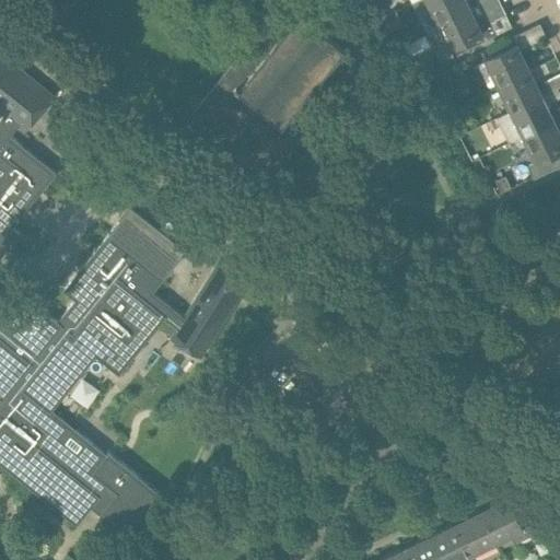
[(436,22),(469,7),(466,0),(417,0),(411,3),(423,28),(436,22)]
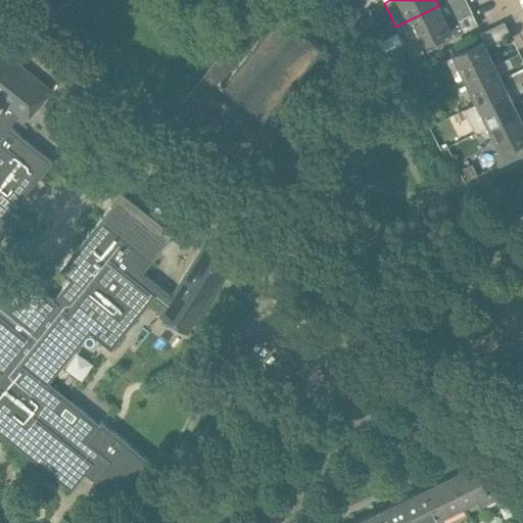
[(438,6),(408,20),(419,44),(414,47),(418,54),(478,25),(472,12),(447,25),(438,6)]
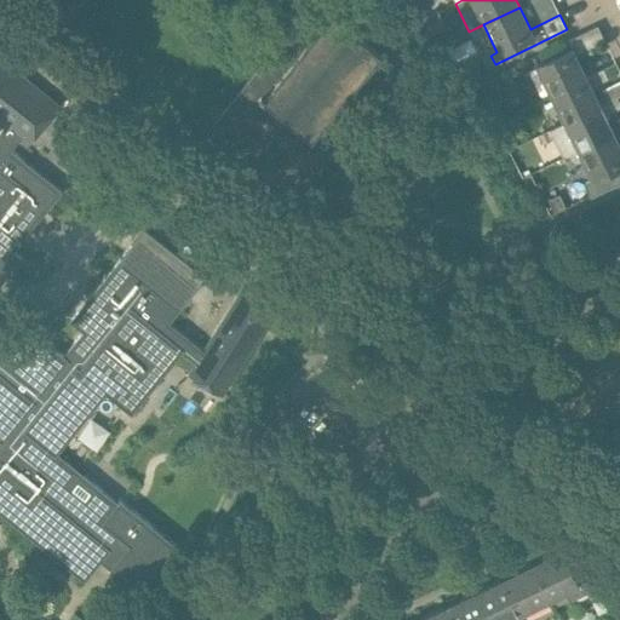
[(322,27),(304,12),(213,124),(294,189),(326,150),(314,141),(382,56),(331,16),(322,27)]
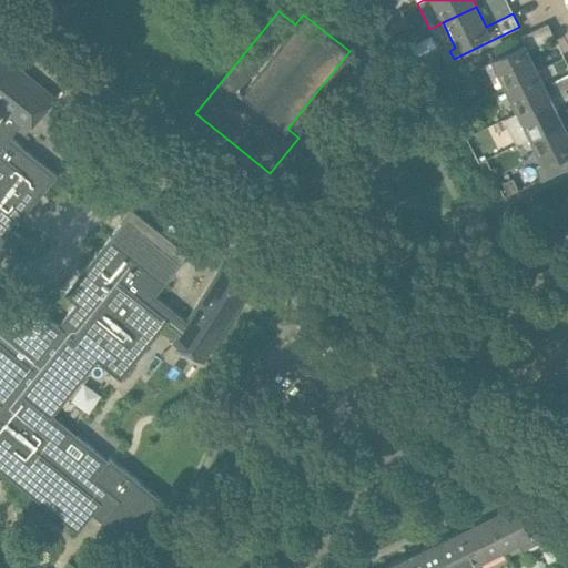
[(492,60),(504,87),(537,70),(527,50),(554,38),(547,23),(520,37),(524,44),(492,60)]
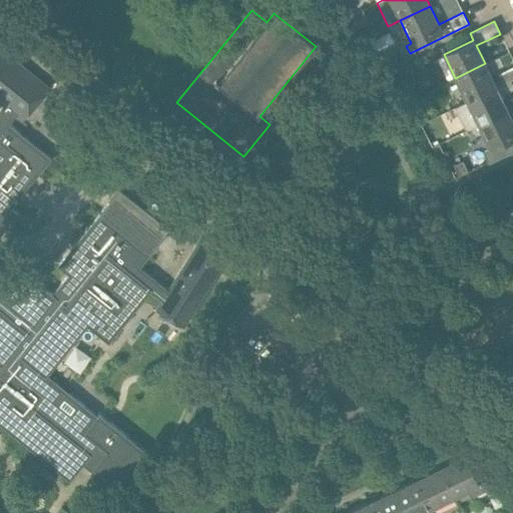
[(0,68),(10,57),(0,48),(0,68)]
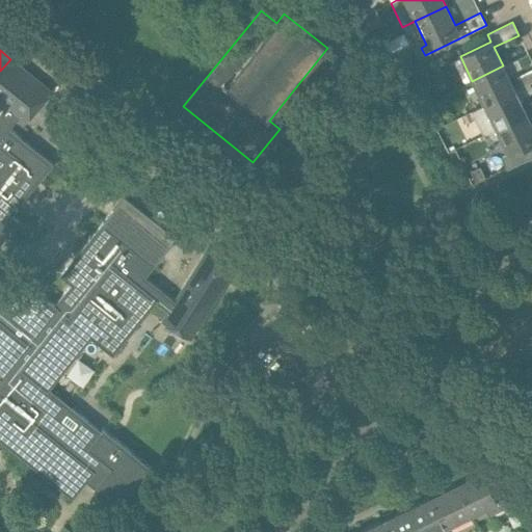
[(2,111),(4,109),(31,76),(10,59),(0,71),(0,109),(2,111)]
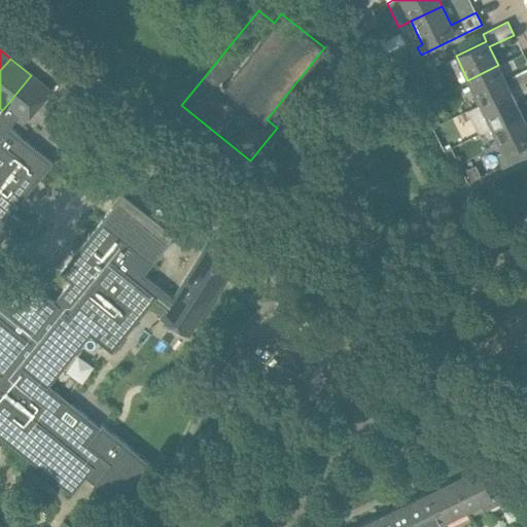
[(467,80),(480,104),(510,90),(502,74),(517,67),(513,59),(498,65),(467,80)]
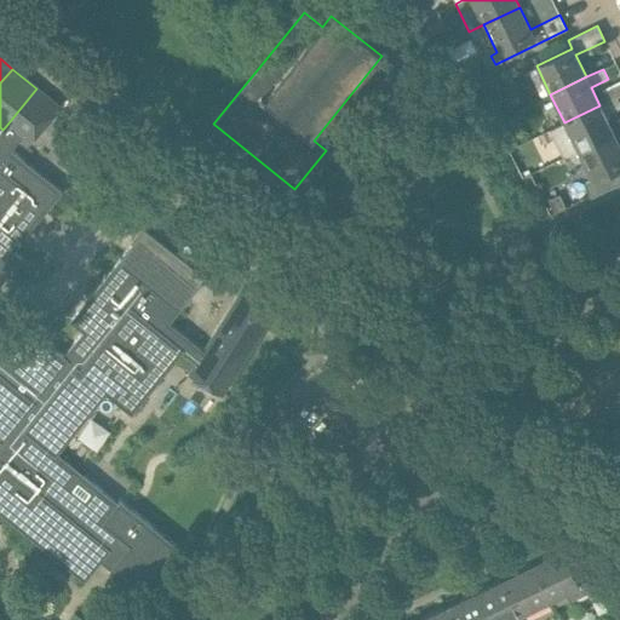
[(5,127),(21,139),(19,139),(28,147),(59,107),(36,89),(5,127)]
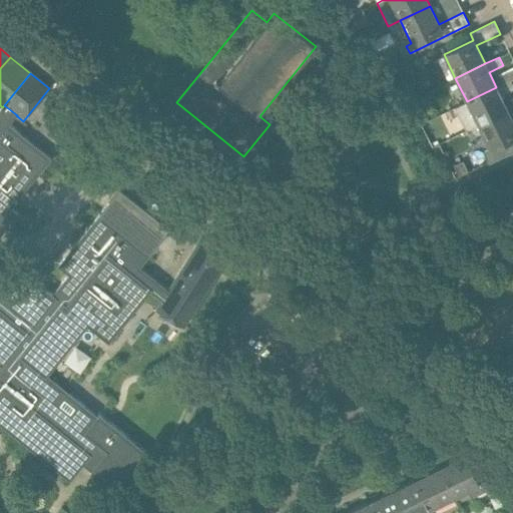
[(467,101),(478,125),(508,110),(500,95),(512,89),(512,85),(510,80),(496,87),(467,101)]
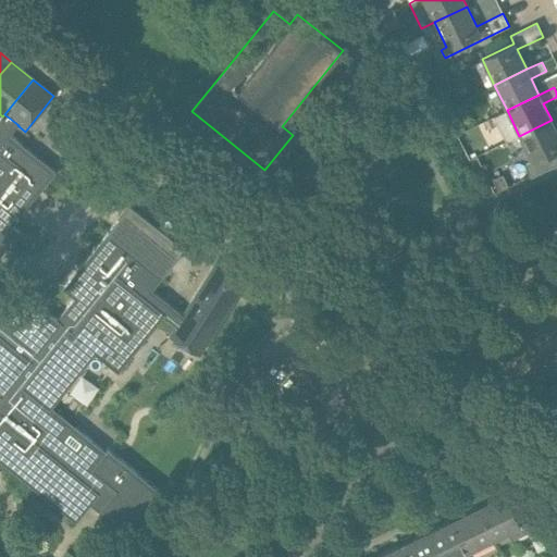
[(2,116),(0,118),(0,396),(0,459),(76,521),(90,504),(99,511),(97,514),(124,535),(160,491),(108,449),(106,452),(52,408),(95,354),(119,372),(164,317),(176,326),(170,336),(199,355),(249,275),(220,257),(183,316),(152,291),(163,276),(109,233),(81,267),(84,270),(81,275),(76,272),(63,288),(74,298),(58,319),(28,295),(19,307),(0,292),(0,256),(20,232),(12,225),(56,172),(11,135),(17,125),(19,125),(4,114),(2,116)]
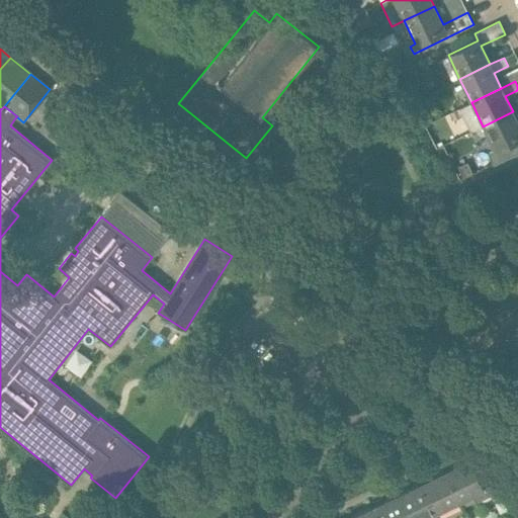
[(517,121),(513,111),(483,126),(495,150),(489,153),(494,163),(517,151),(517,146),(515,141),(517,139),(517,121)]
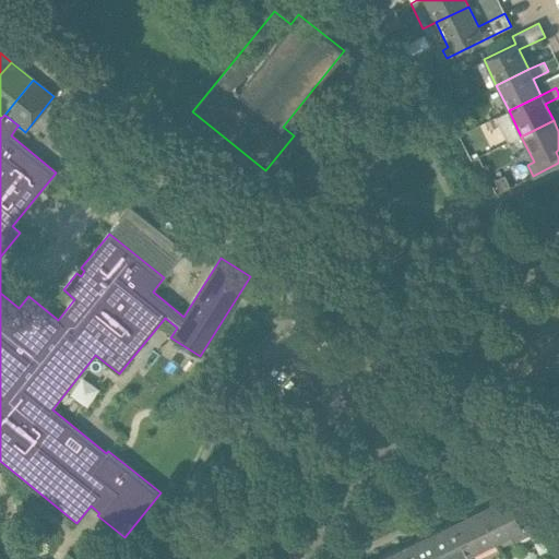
[(510,188),(503,175),(494,179),(500,192),(510,188)]
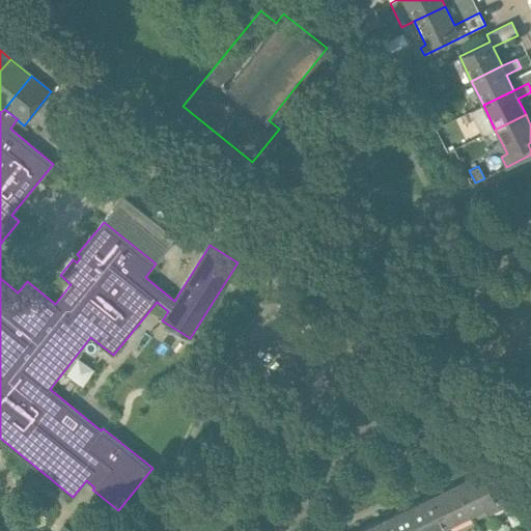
[(480,472),(456,483),(471,513),(484,507),(490,519),(508,509),(495,482),(487,485),(480,472)]
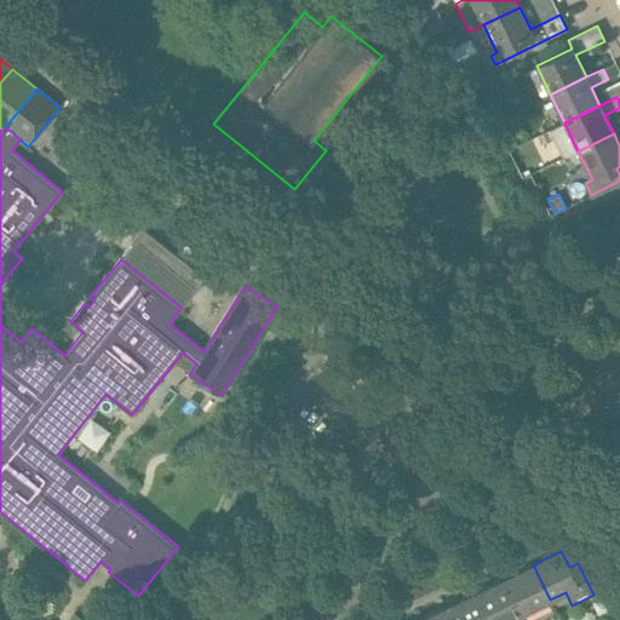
[(504,578),(522,614),(550,600),(533,564),(504,578)]
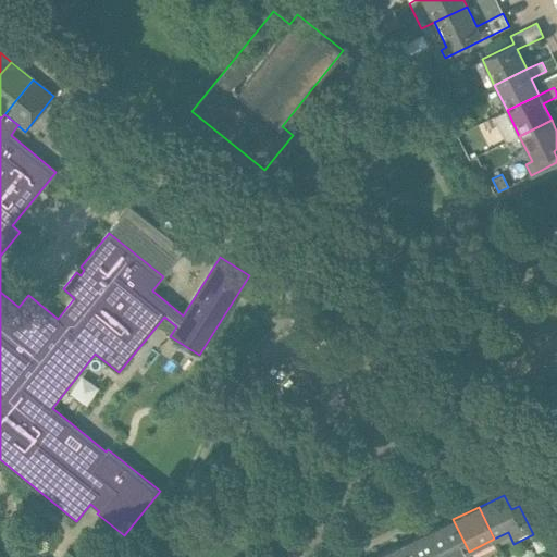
[(438,556),(456,556),(469,552),(453,519),(428,532),(438,556)]
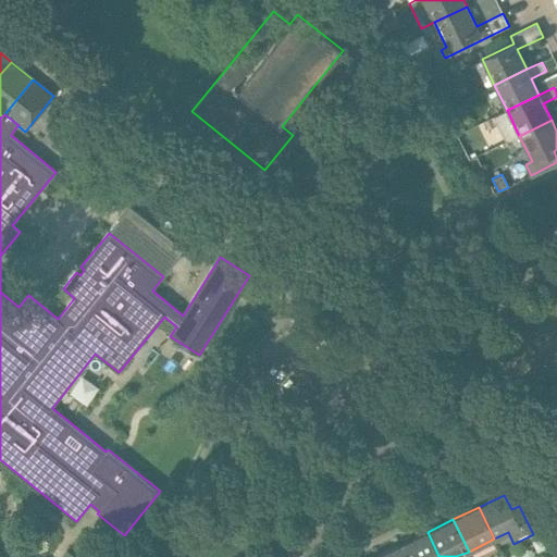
[(438,556),(428,532),(403,544),(409,556),(438,556)]
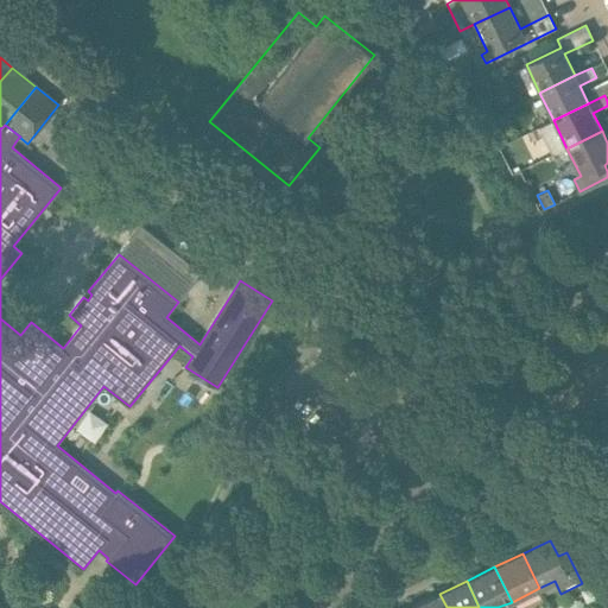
[(411,607),(447,607),(439,594),(411,607)]
